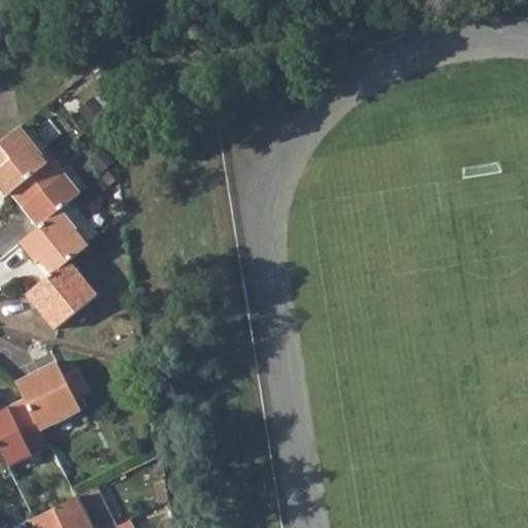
[(19,128),(0,142),(0,190),(3,195),(7,193),(45,161),(19,128)]
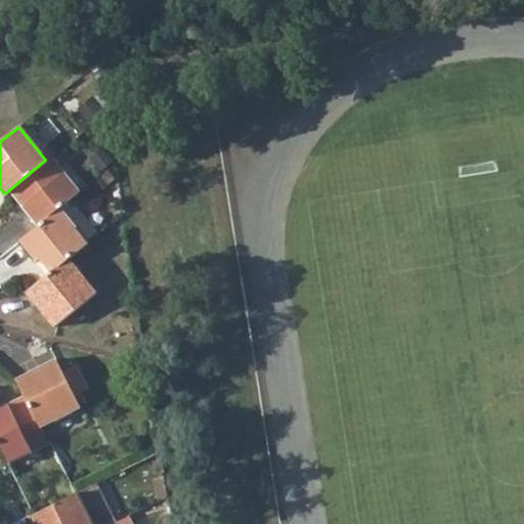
[(45,160),(7,191),(37,225),(58,207),(79,190),(50,156),(45,160)]
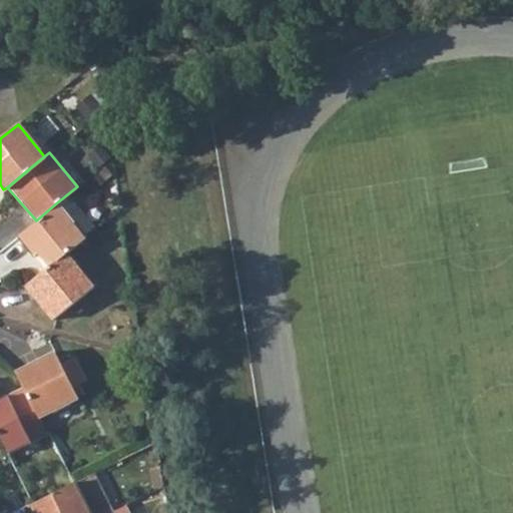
[(36,220),(15,238),(43,272),(64,253),(85,237),(57,202),(36,220)]
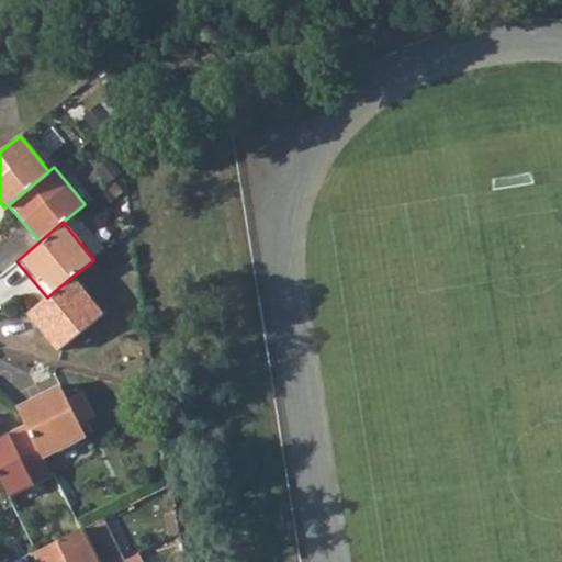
[(47,298),(26,314),(57,351),(101,315),(70,278),(47,298)]
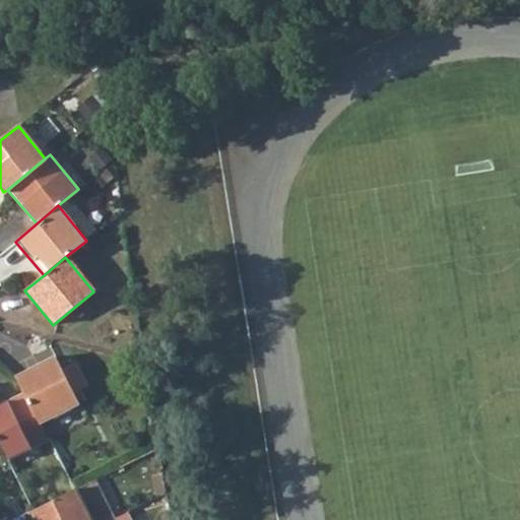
[(53,354),(12,376),(21,394),(37,421),(77,400),(71,390),(85,382),(73,360),(59,367),(53,354)]
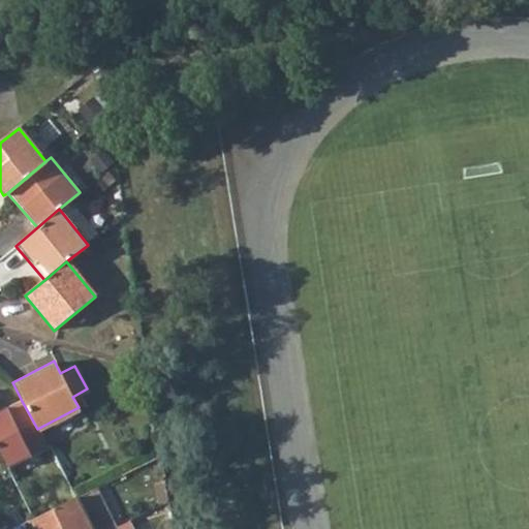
[(22,401),(0,411),(0,455),(6,468),(47,447),(37,429),(22,401)]
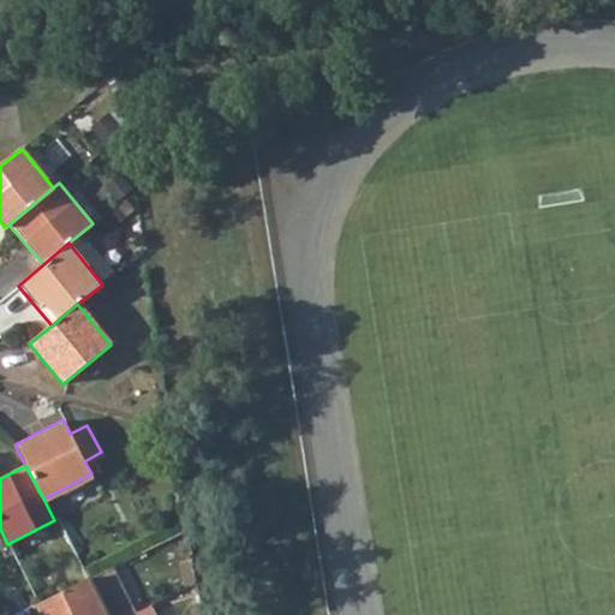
[(39,604),(34,607),(37,614),(105,614),(88,580),(85,581),(39,604)]
